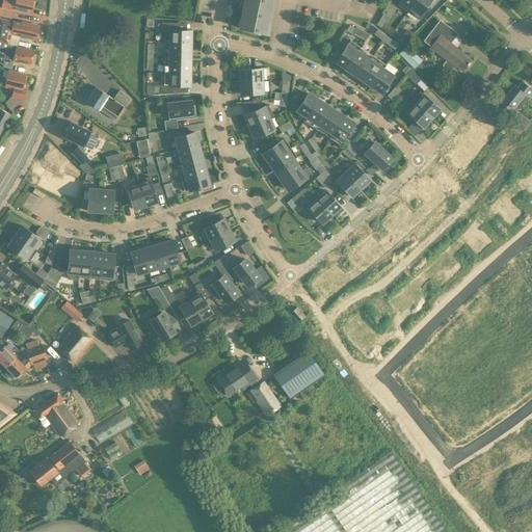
[(11,0),(2,0),(1,7),(19,11),(19,10),(30,12),(32,6),(33,7),(35,1),(33,1),(33,0),(15,0),(16,1),(11,0)]
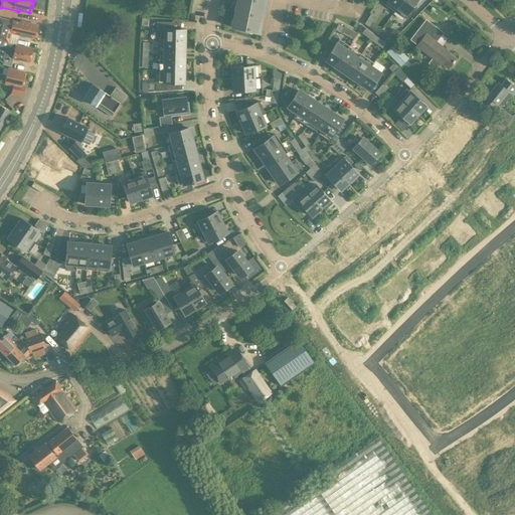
[(236,0),(236,5),(238,5),(237,11),(234,11),(233,19),(235,19),(234,26),(232,25),(231,27),(256,31),(263,0),(236,0)]
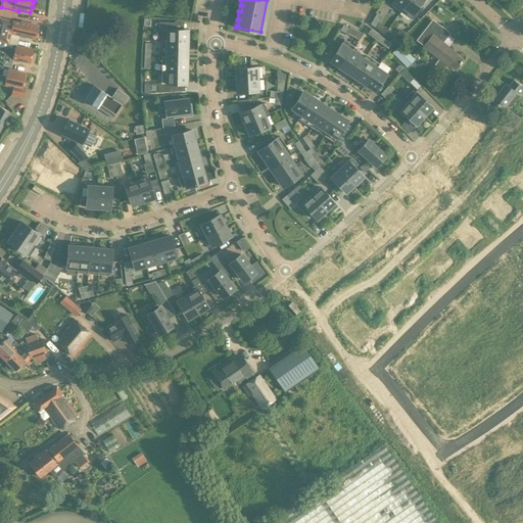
[(400,11),(408,0),(392,0),(390,4),(400,11)]
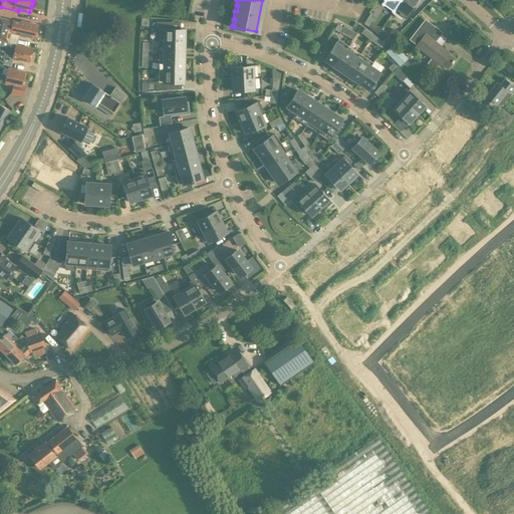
[(401,0),(394,11),(403,18),(406,15),(409,17),(416,7),(413,5),(415,0),(401,0)]
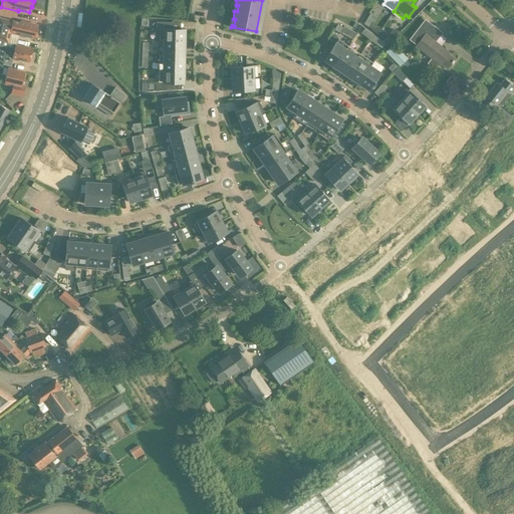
[(363,24),(368,27),(375,16),(370,13),(363,24)]
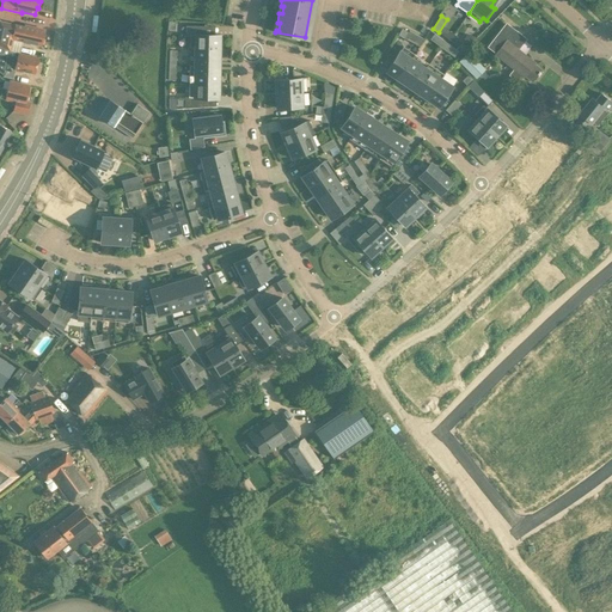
[(0,46),(10,51),(12,40),(23,41),(22,43),(29,46),(30,43),(41,46),(44,30),(24,25),(24,26),(0,20),(0,46)]
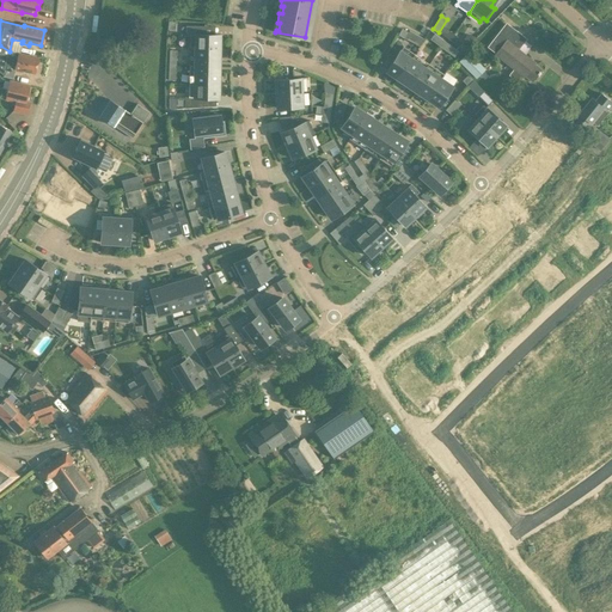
[(519,84),(524,77),(531,81),(540,71),(532,65),(533,63),(516,50),(525,40),(506,24),(487,48),(496,55),(495,55),(514,69),(509,75),(519,84)]
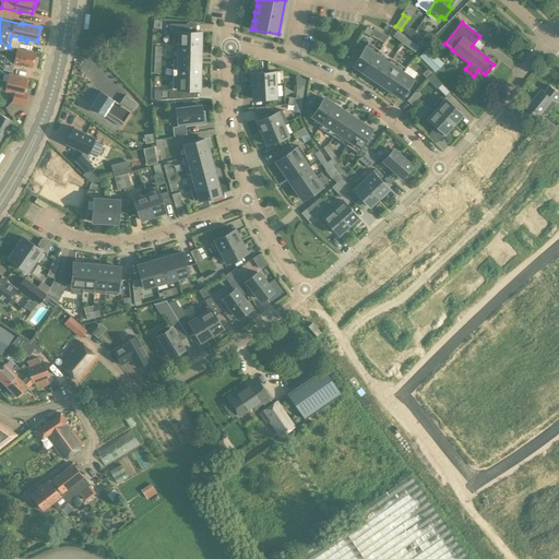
[(173,44),(200,45),(200,32),(197,32),(186,32),(186,24),(169,24),(169,32),(173,32),(173,44)]
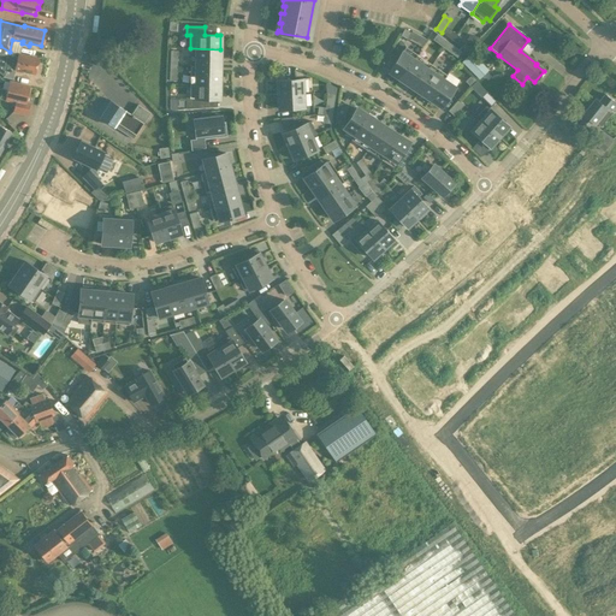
[(407,39),(410,33),(404,29),(401,35),(407,39)]
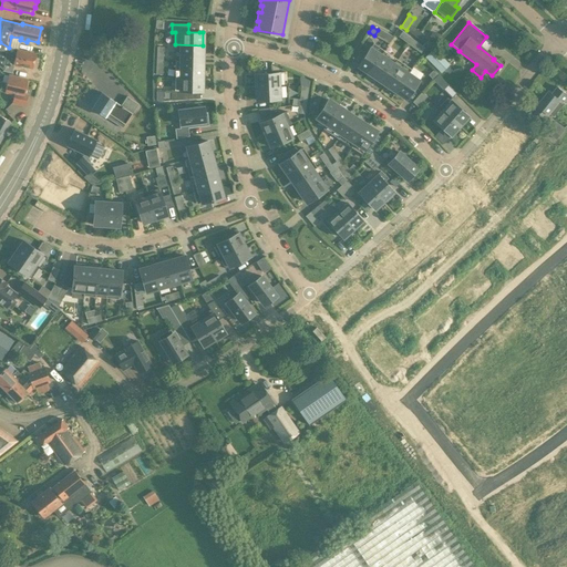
[(399,37),(404,41),(408,35),(402,31),(399,37)]
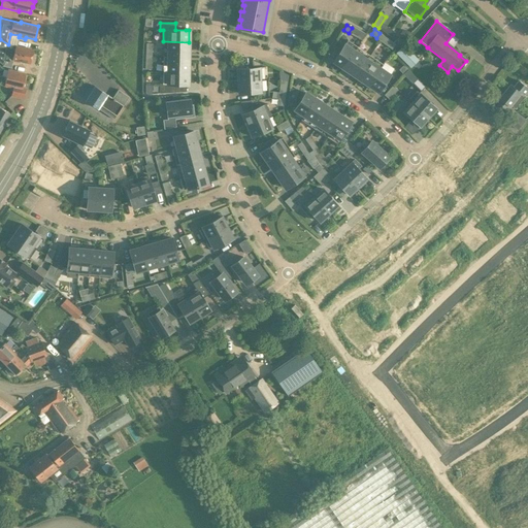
[(380,33),(376,38),(382,41),(385,36),(380,33)]
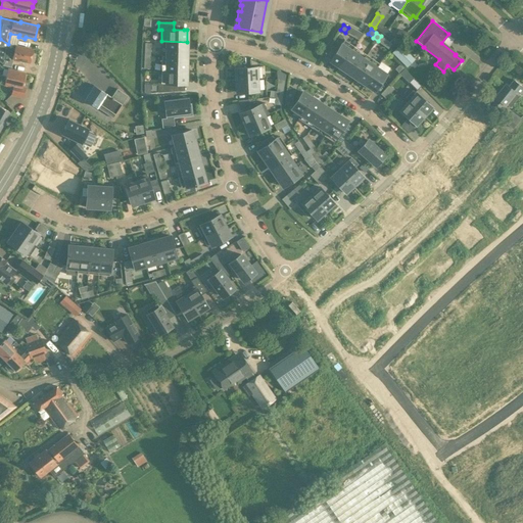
[(400,39),(395,35),(391,40),(396,44),(400,39)]
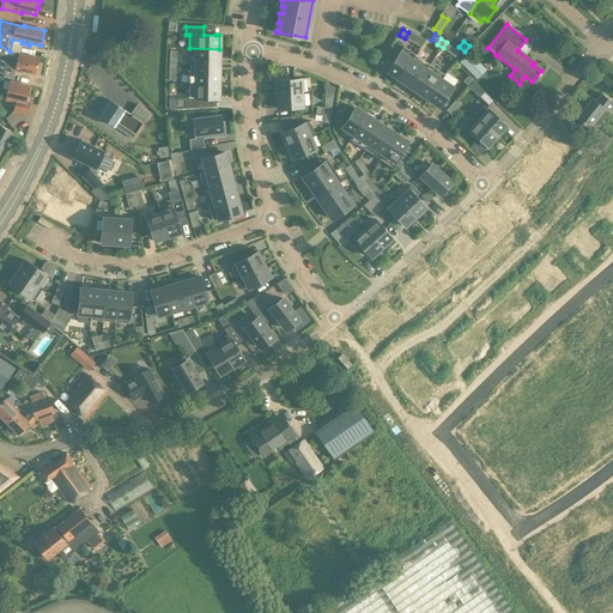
[(443,48),(449,53),(453,47),(447,42),(443,48)]
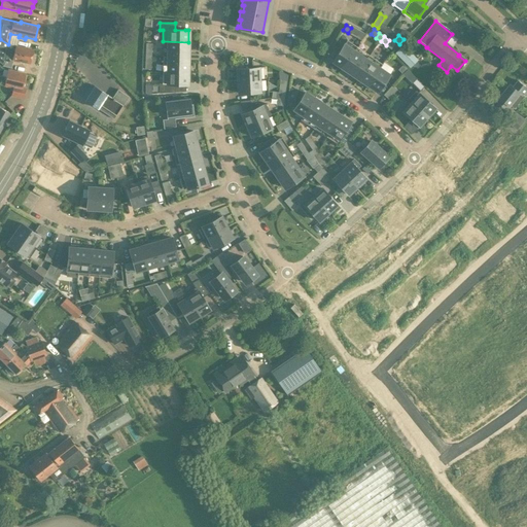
[(342,68),(356,46),(347,40),(332,61),(342,68)]
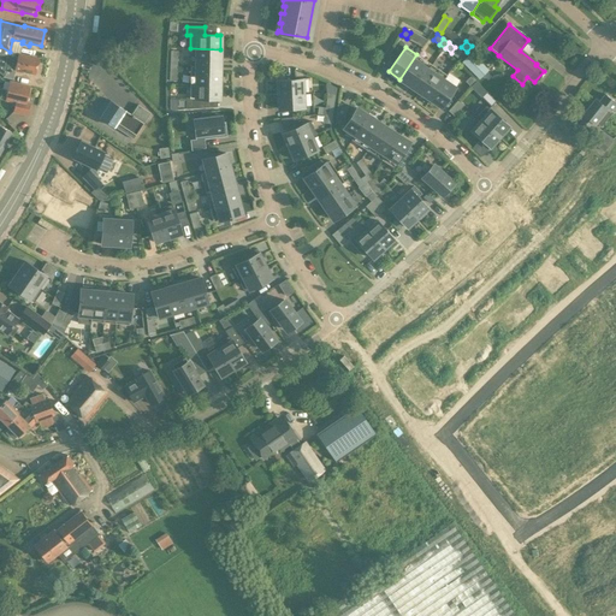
[(461,52),(455,47),(451,53),(457,58),(461,52)]
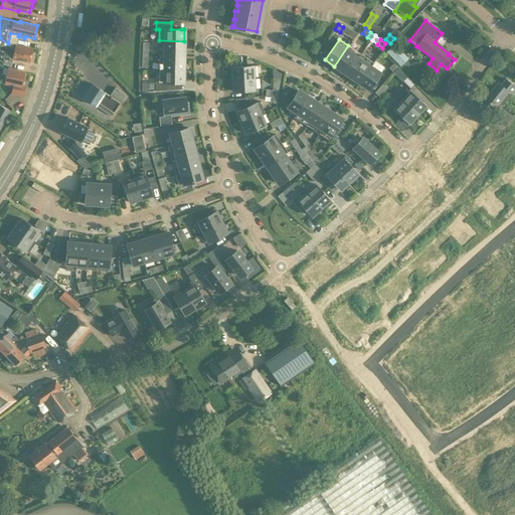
[(159,40),(159,55),(184,55),(184,41),(159,40)]
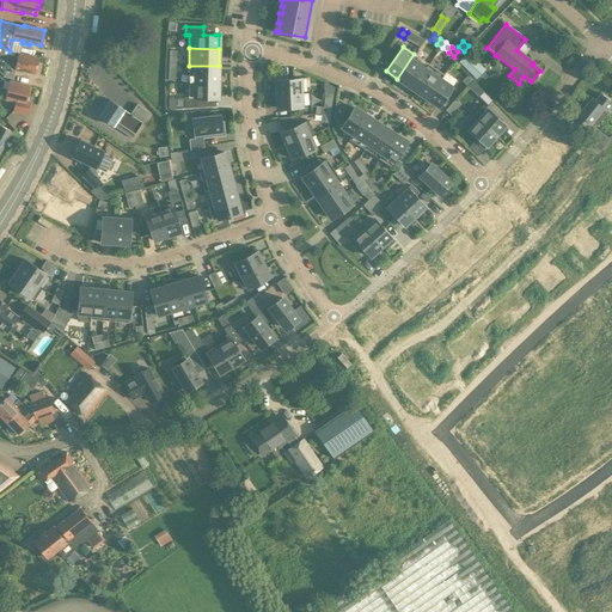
[(485,69),(467,53),(459,61),(476,79),(485,69)]
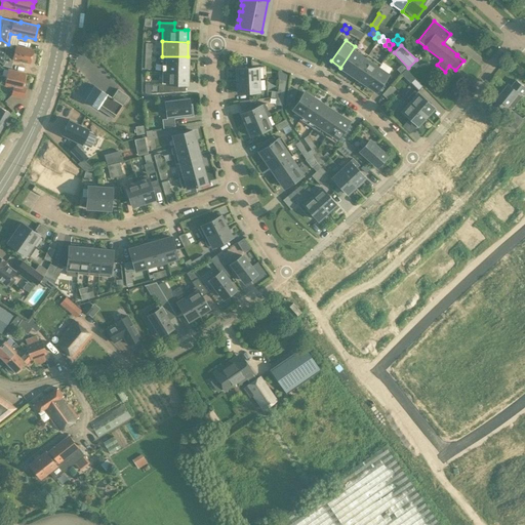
[(0,63),(2,65),(4,57),(13,59),(12,61),(19,63),(19,61),(29,64),(31,57),(32,58),(33,51),(32,51),(32,49),(15,46),(14,49),(0,46),(0,63)]
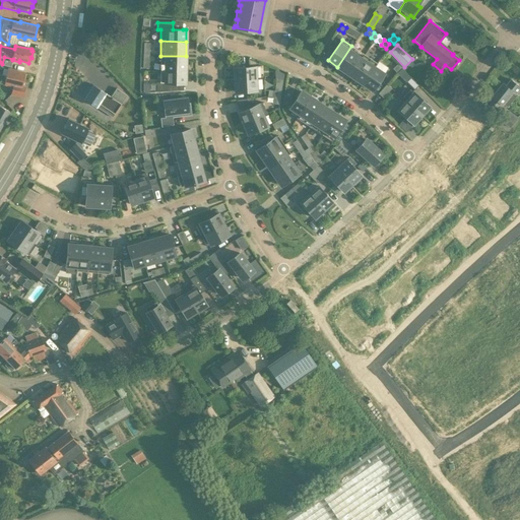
[(350,75),(365,55),(351,46),(337,67),(350,75)]
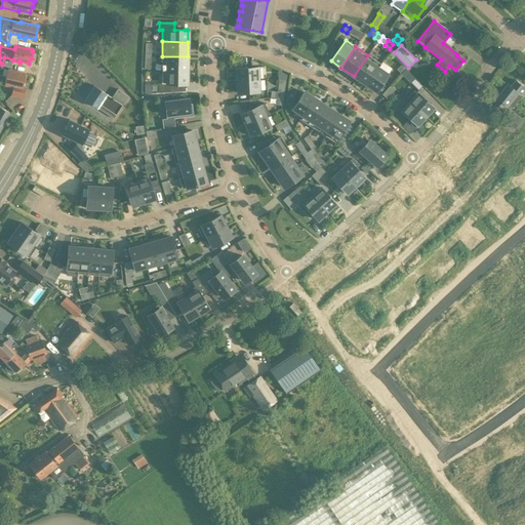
[(377,68),(378,68),(380,64),(368,55),(354,76),(366,84),(377,68)]
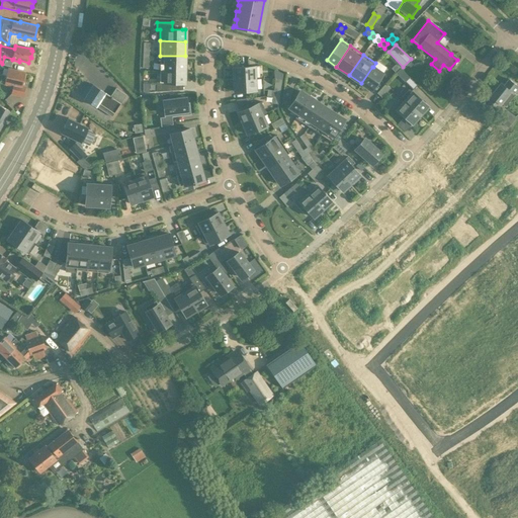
[(184,71),(185,56),(160,56),(160,71),(165,72),(165,71),(184,71)]
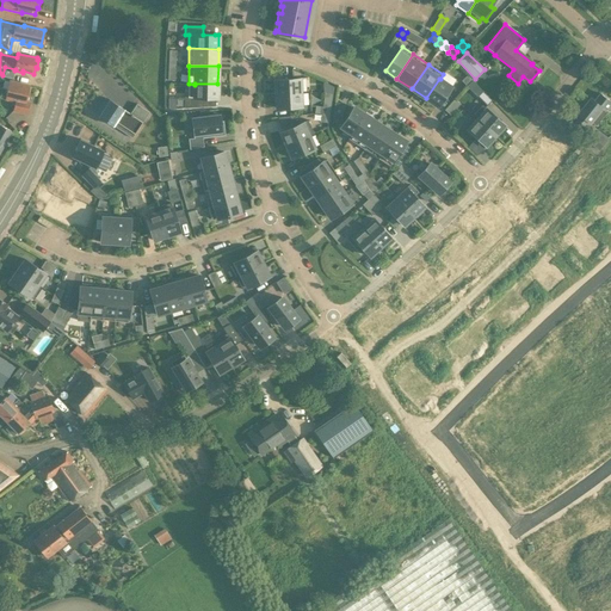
[(462,80),(467,86),(471,80),(467,75),(462,80)]
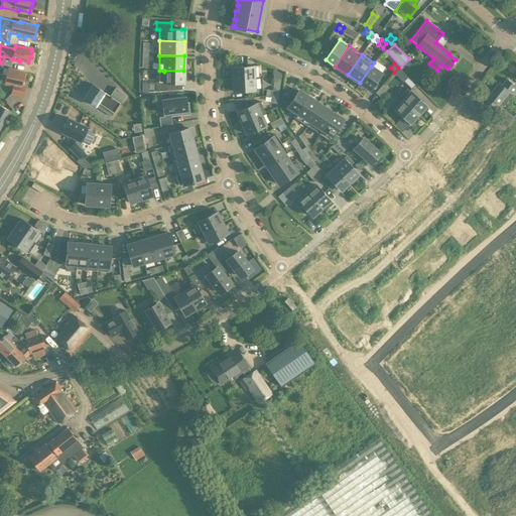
[(233,79),(254,78),(253,66),(232,67),(233,79)]
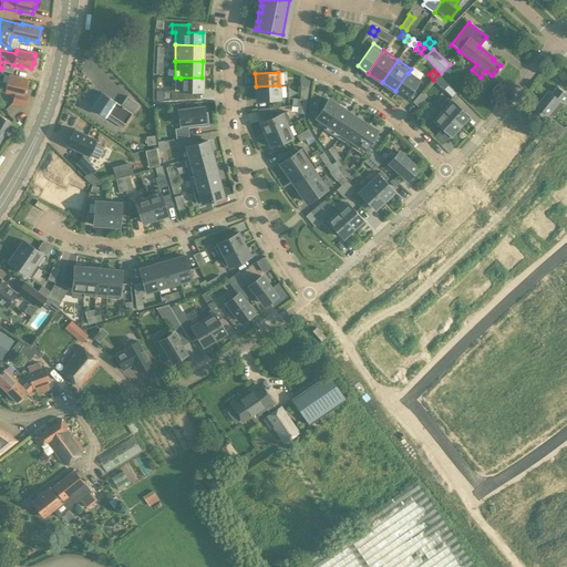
[(408,73),(395,91),(406,99),(419,80),(409,73),(408,73)]
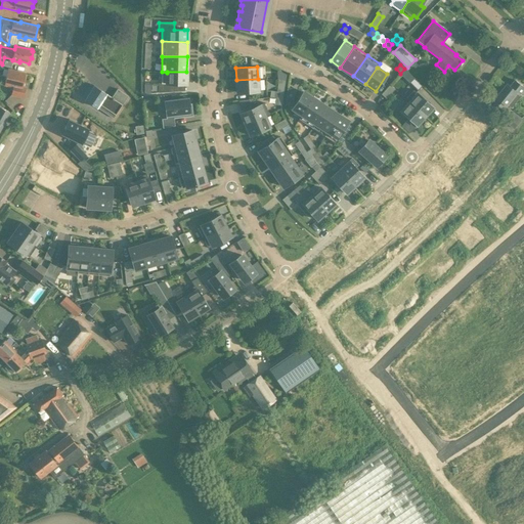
[(12,90),(11,95),(23,97),(25,88),(22,87),(23,81),(25,82),(26,75),(25,75),(25,73),(8,69),(6,77),(0,76),(0,83),(10,86),(9,89),(12,90)]
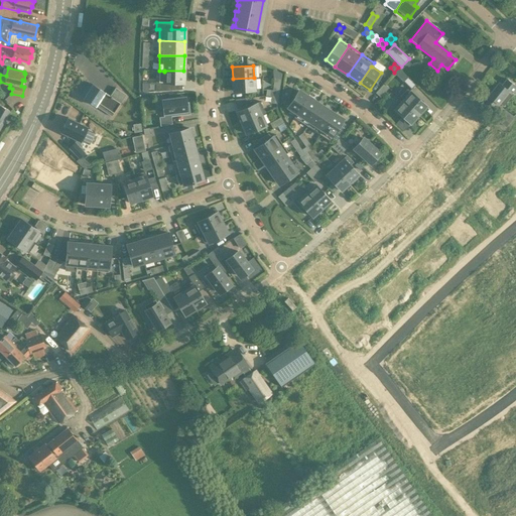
[(407,77),(398,68),(394,73),(402,81),(407,77)]
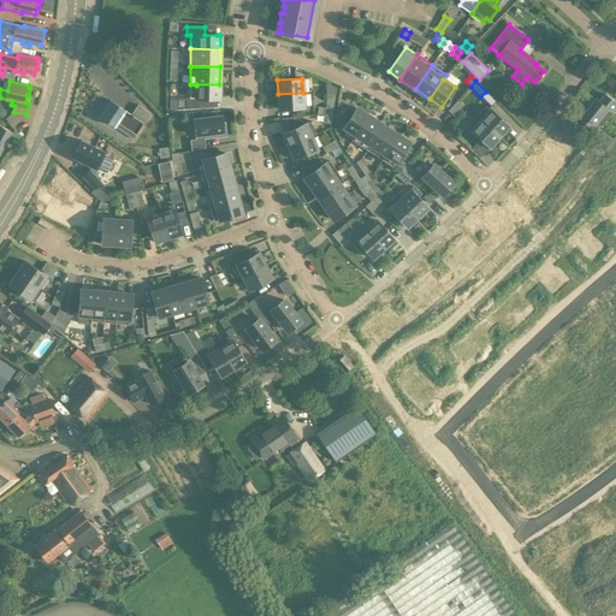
[(205,107),(205,99),(219,99),(219,84),(196,84),(196,86),(190,84),(189,98),(185,96),(185,108),(205,107)]
